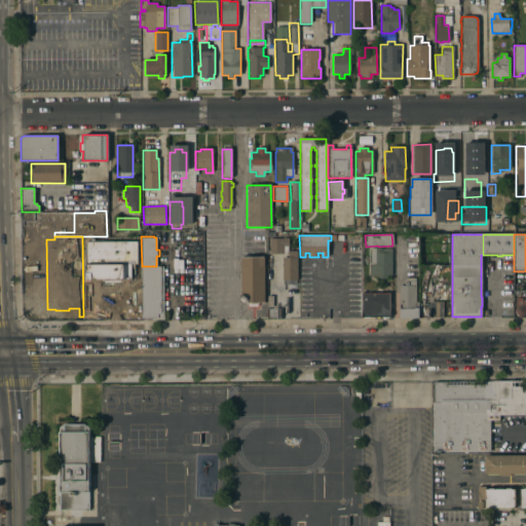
[(282,258),(287,258),(287,256),(283,256),(283,255),(269,255),(269,238),(288,238),(288,251),(296,251),(297,280),(296,280),(296,284),(283,284),(283,280),(282,280),(282,258)]
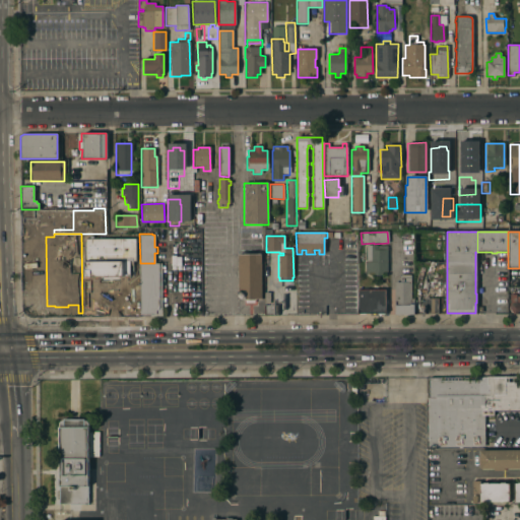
[(107,237),(107,248),(96,248),(96,237),(107,237)]
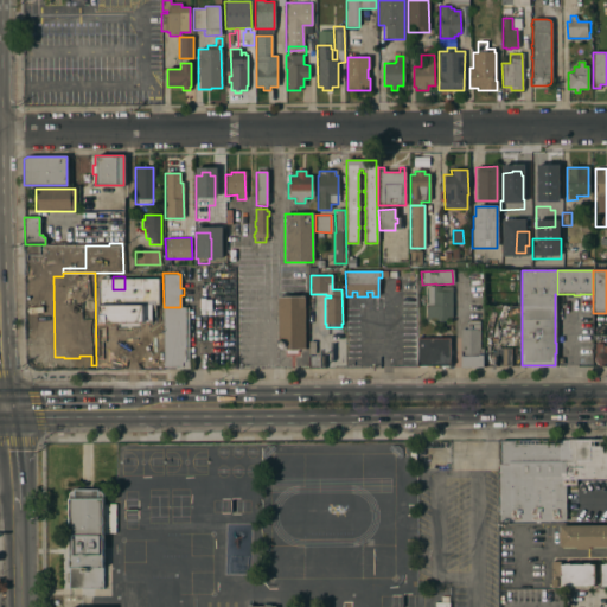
[(446,318),(446,324),(435,324),(435,319),(426,319),(426,306),(432,306),(432,301),(428,301),(428,299),(427,299),(427,286),(440,286),(440,287),(451,287),(451,318),(446,318)]
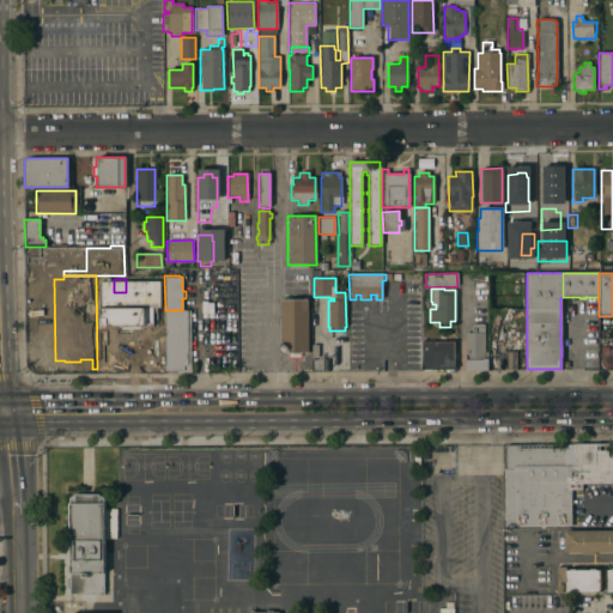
[(308,353),(299,353),(299,357),(290,357),(289,353),(280,353),(280,301),(307,301),(308,353)]
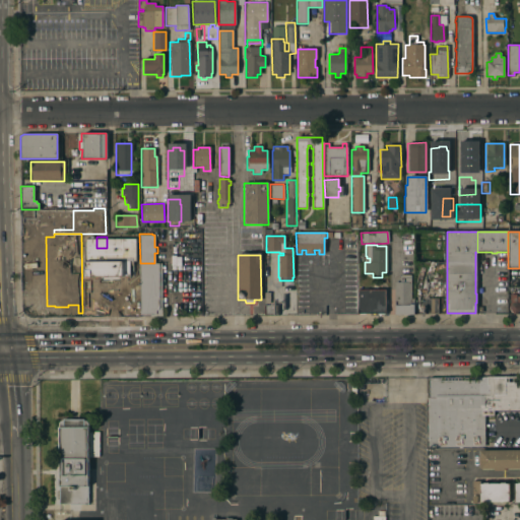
[(140,264),(161,264),(161,316),(150,316),(150,315),(140,315),(140,264)]
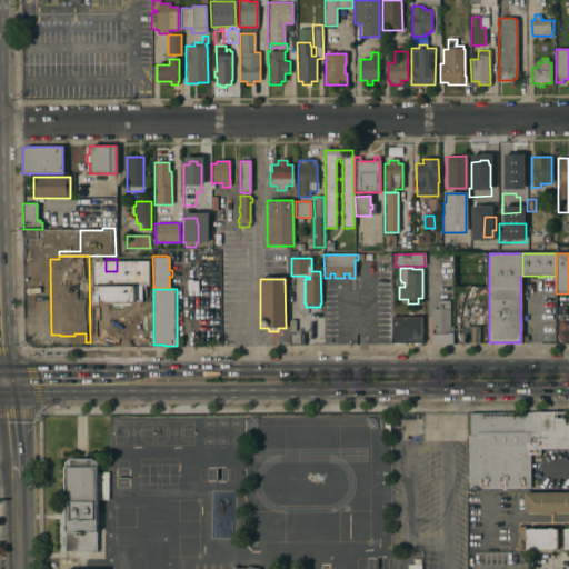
[(118,293),(148,293),(149,338),(151,338),(151,343),(141,343),(141,346),(128,346),(128,338),(118,338),(118,293)]
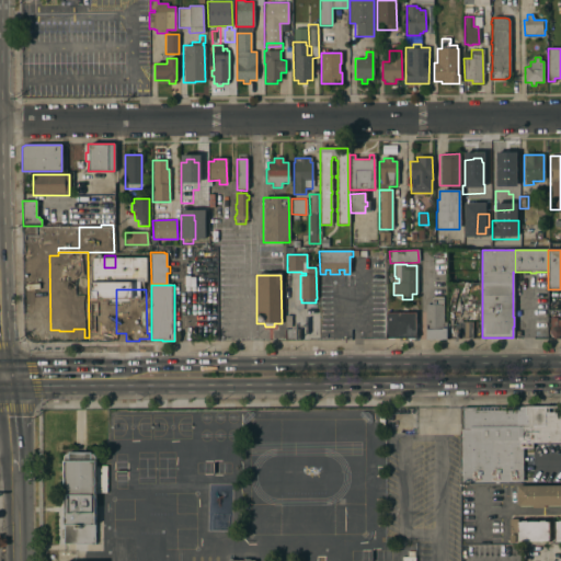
[(425,305),(431,305),(431,297),(443,297),(443,322),(446,322),(446,339),(426,339),(425,305)]
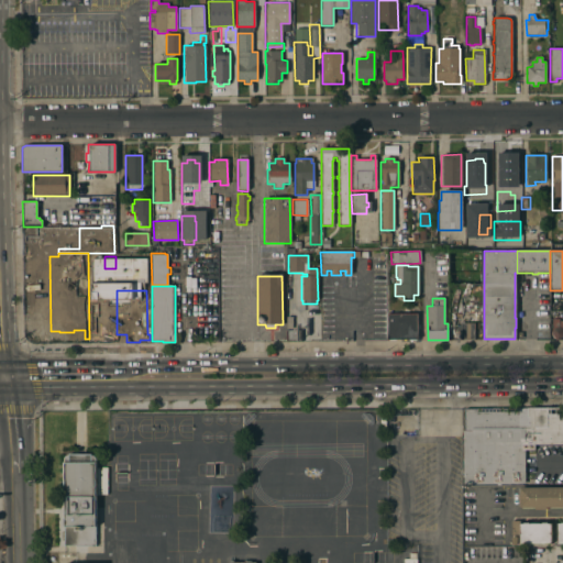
[(388,340),(388,315),(417,313),(418,340),(389,340),(388,340)]
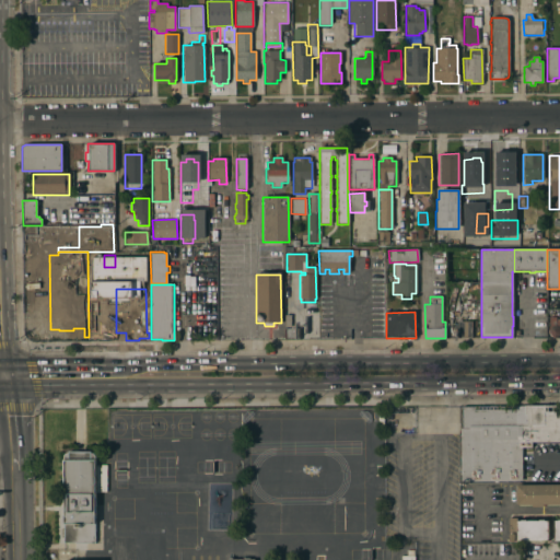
[(559,329),(559,331),(559,334),(557,336),(557,337),(551,337),(551,336),(550,335),(549,333),(548,330),(548,317),(556,317),(556,319),(558,319),(559,327),(559,329)]
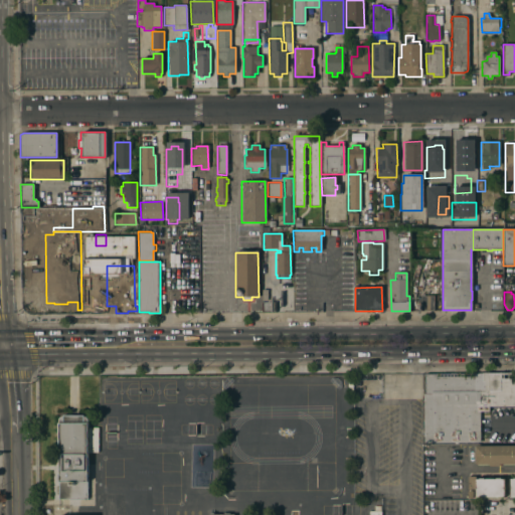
[(420,311),(420,296),(434,296),(434,311),(420,311)]
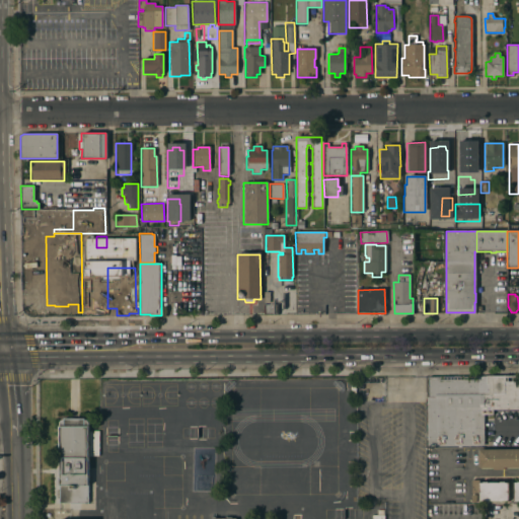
[(276,305),(276,314),(265,314),(265,305),(276,305)]
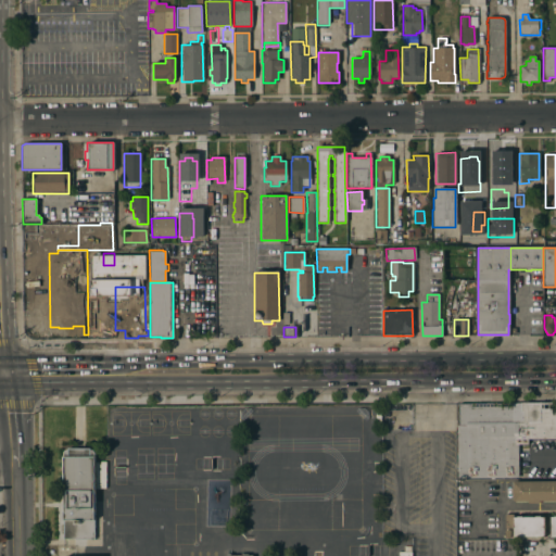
[(457,426),(458,426),(458,405),(521,404),(521,403),(555,403),(555,439),(528,440),(528,444),(518,445),(518,478),(458,479),(457,426)]
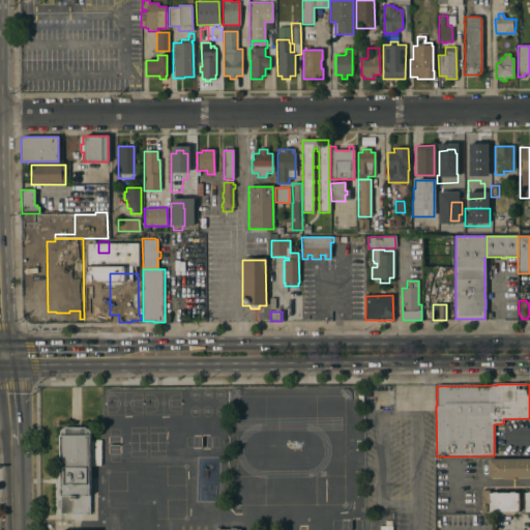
[(58,516),(58,433),(61,431),(63,431),(63,429),(84,429),(84,431),(86,431),(88,433),(88,516),(58,516)]
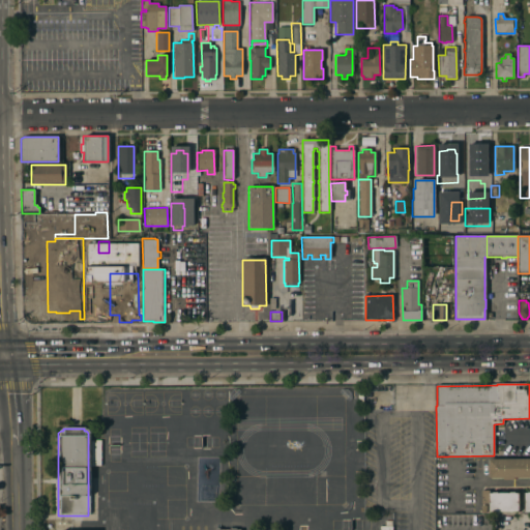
[(529,478),(514,478),(514,480),(503,480),(503,478),(489,478),(489,460),(529,460),(529,478)]
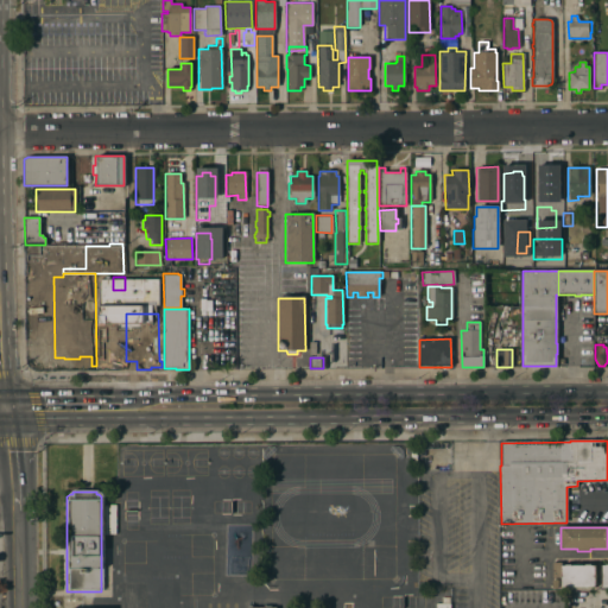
[(562,577),(551,578),(551,563),(562,563),(562,565),(562,577)]
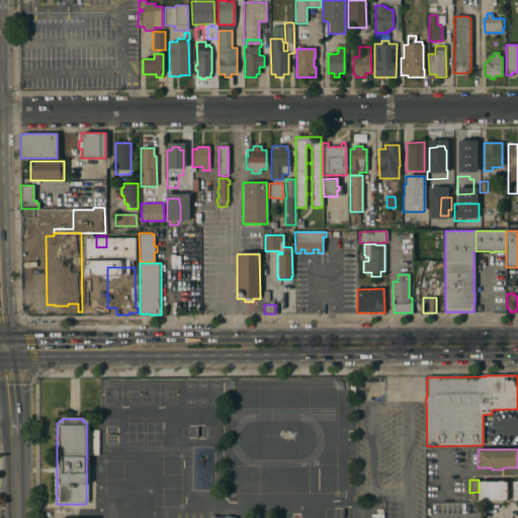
[(495,501),(495,502),(490,502),(490,501),(479,501),(479,492),(479,482),(482,482),(487,482),(499,482),(504,481),(504,482),(507,482),(507,501),(495,501)]
